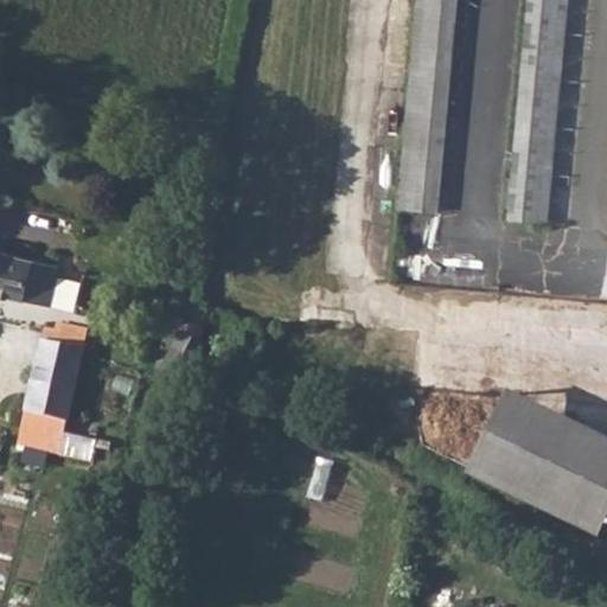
[(457,0),(422,0),(407,174),(440,177),(457,0)]
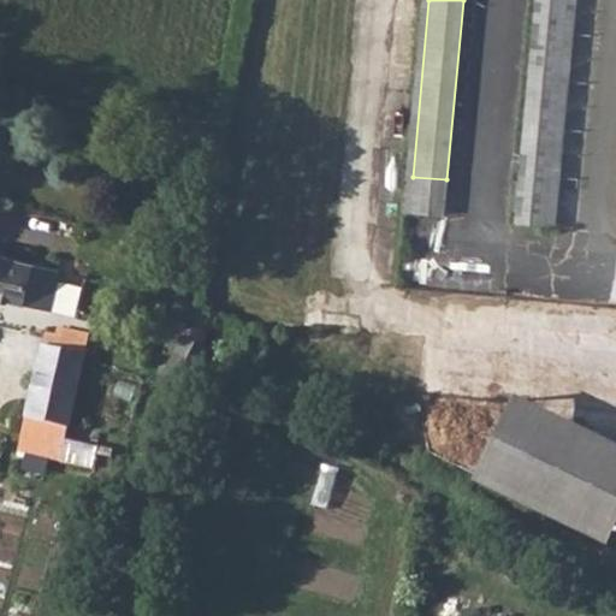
[(539,0),(523,183),(560,187),(575,0),(539,0)]
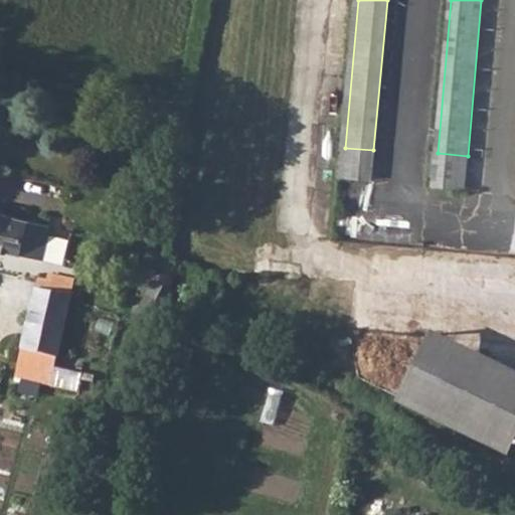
[(0,244),(41,253),(47,222),(0,211),(0,244)]
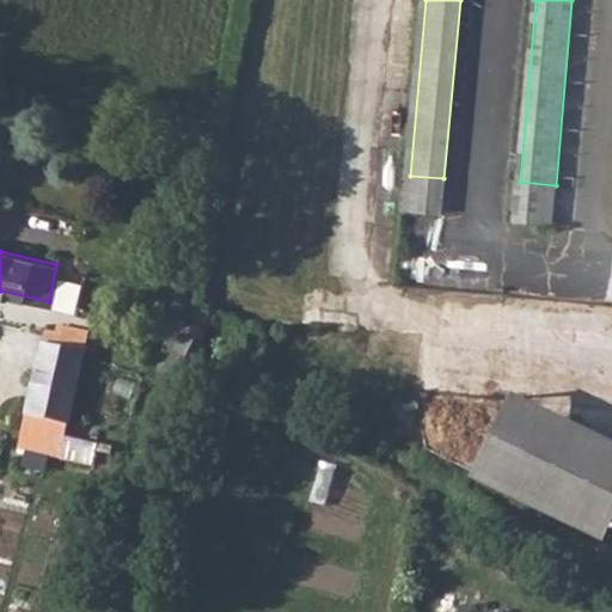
[(59,340),(37,452),(83,460),(86,446),(68,441),(72,430),(85,433),(101,330),(96,330),(62,320),(59,340)]
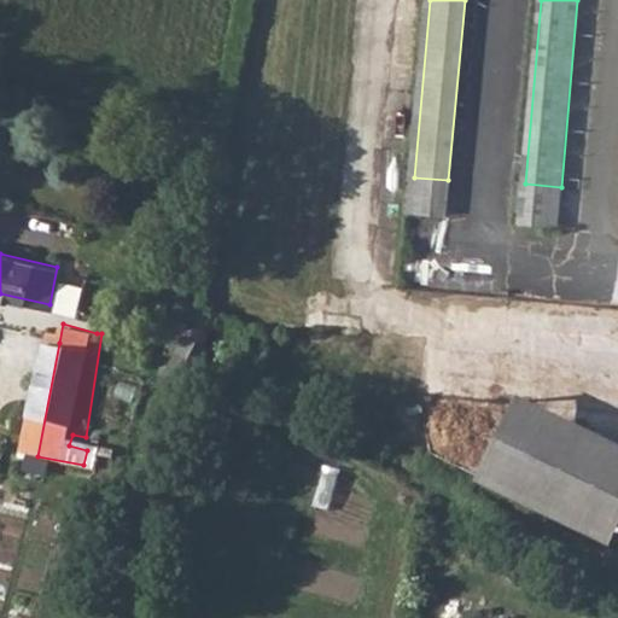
[(617,532),(617,449),(519,402),(479,484),(611,547),(617,532)]
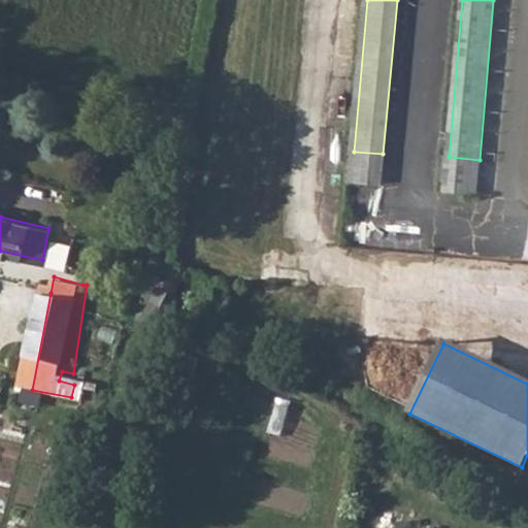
[(74,385),(71,397),(98,403),(103,391),(85,387),(74,385)]
